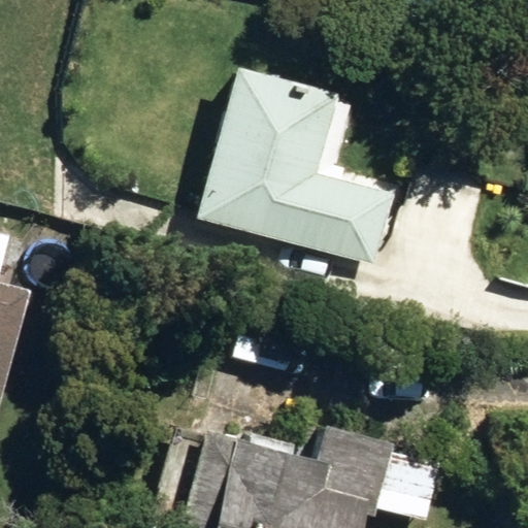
[(325,0),(357,8),(359,0),(325,0)]
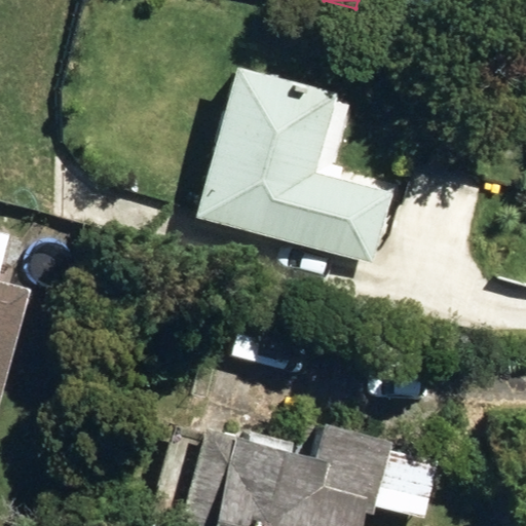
[(199,219),(374,264),(391,195),(330,179),(349,102),(301,88),(237,72),(227,111),(188,102),(179,137),(218,148),(199,219)]
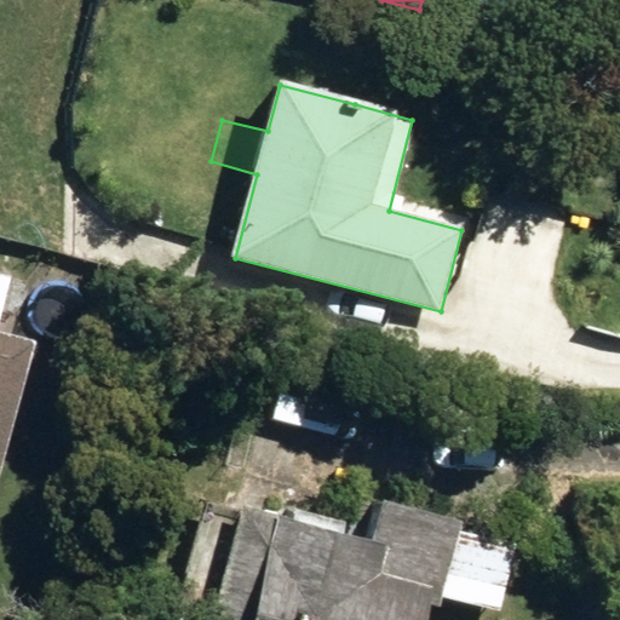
[(0,480),(35,346),(0,336),(0,480)]
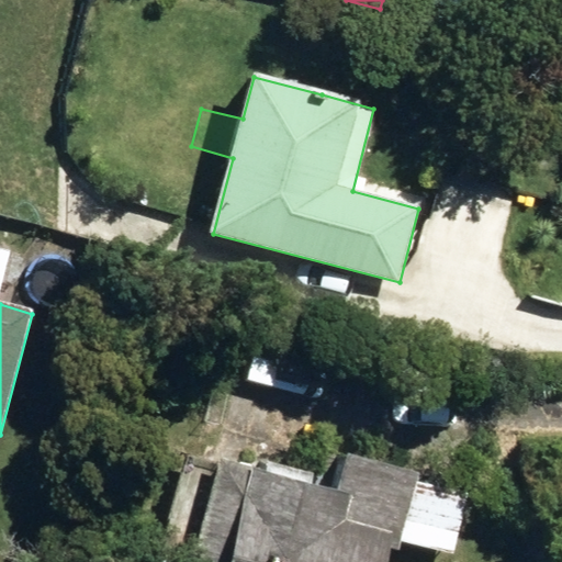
[(384,561),(388,549),(401,552),(404,542),(454,554),(469,496),(419,484),(422,473),(340,452),(333,480),(265,462),(261,473),(221,463),(195,561),(384,561)]
